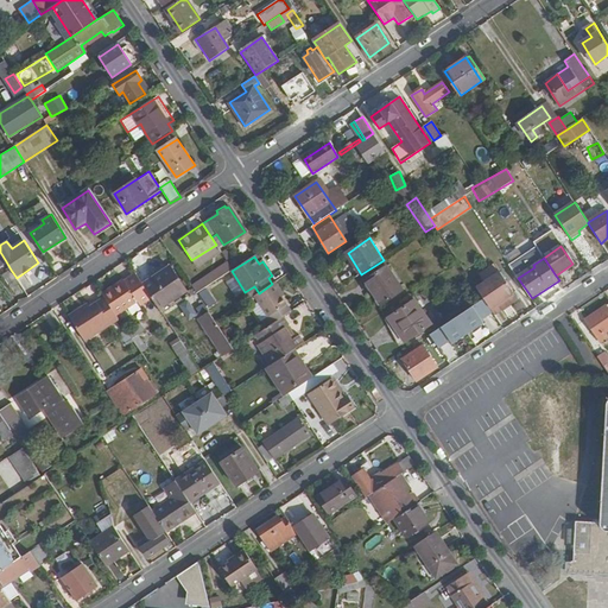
[(216,282),(232,271),(228,265),(213,276),(216,282)]
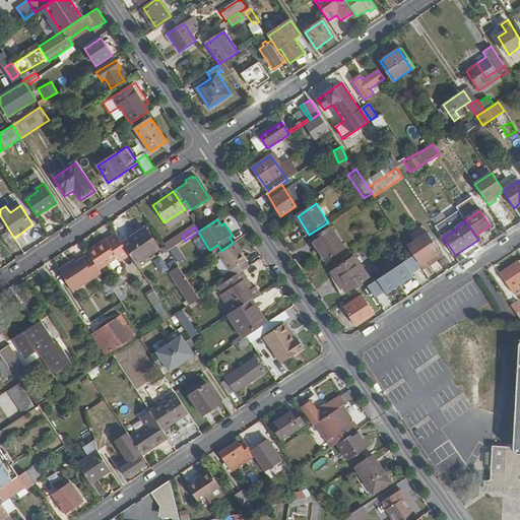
[(344,248),(330,228),(312,240),(325,261),(344,248)]
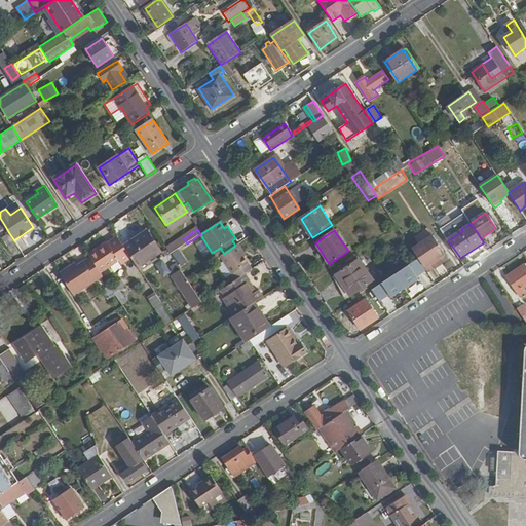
[(14,240),(9,233),(1,239),(9,251),(17,245),(14,240)]
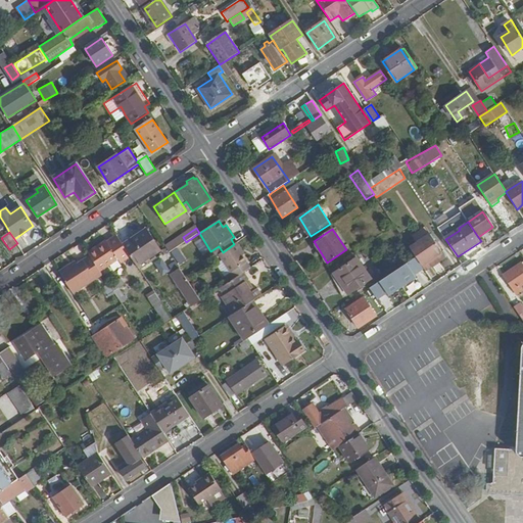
[(160,251),(148,233),(141,237),(139,234),(124,245),(131,256),(137,266),(160,251)]
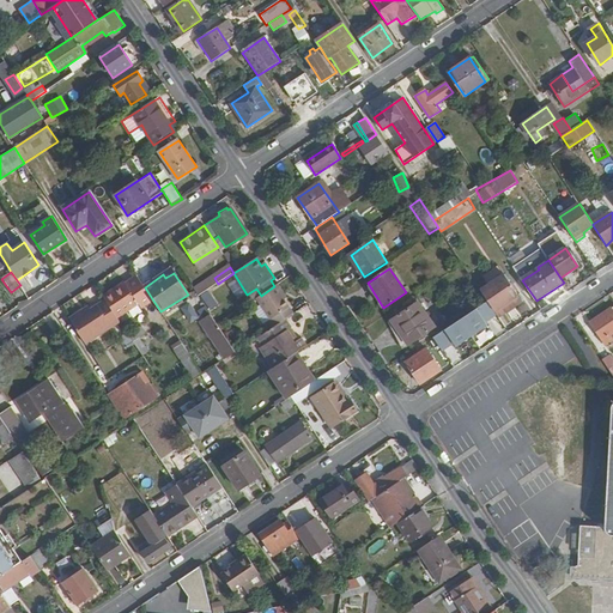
[(496,313),(521,295),(507,274),(481,291),(489,302),(492,307),(496,313)]
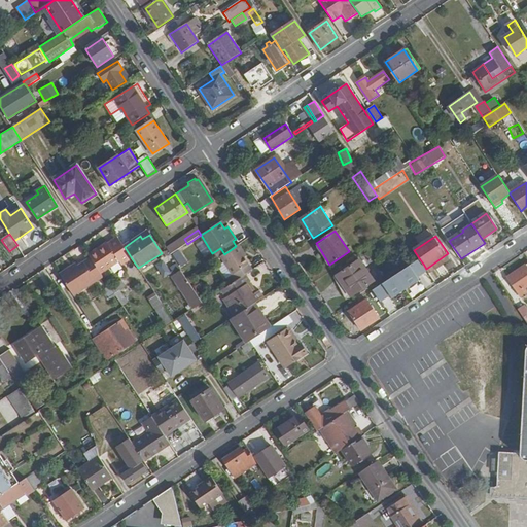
[(125,247),(117,237),(108,244),(107,243),(90,255),(92,257),(102,274),(120,261),(124,265),(132,258),(125,247)]
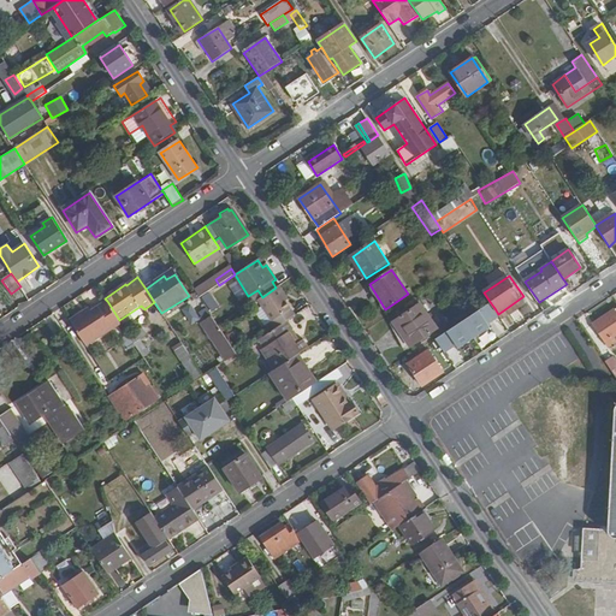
[(296,315),(277,288),(276,288),(262,297),(259,300),(278,329),(286,323),(296,315)]
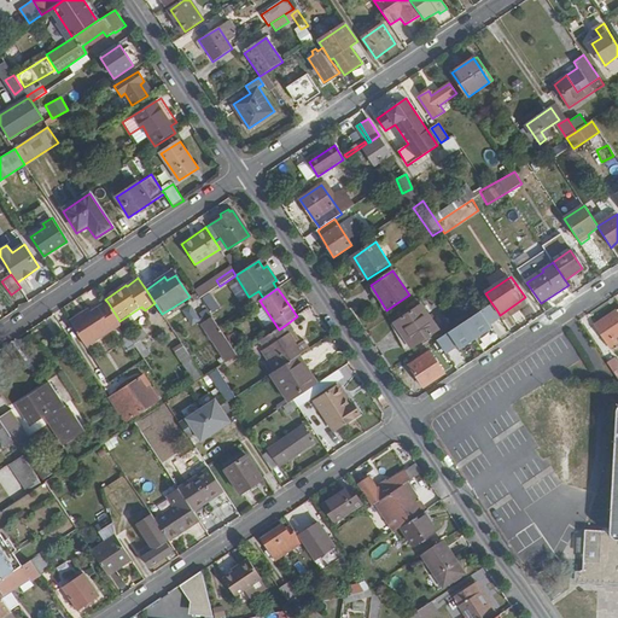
[(209,312),(219,308),(210,292),(202,297),(209,312)]
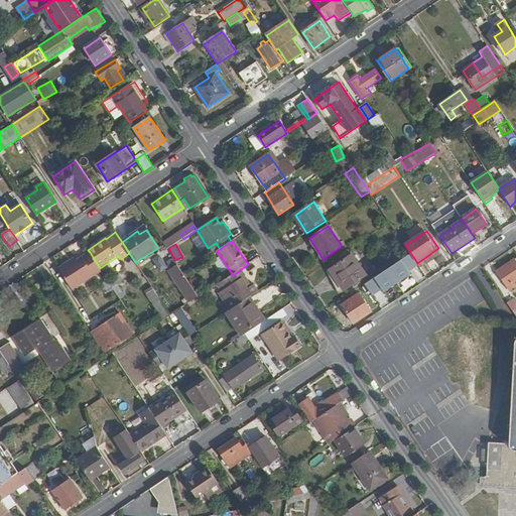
[(411,254),(405,245),(401,248),(406,257),(411,254)]
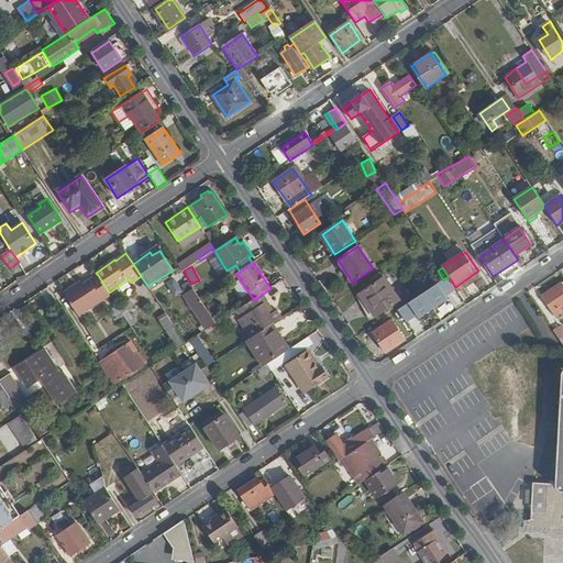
[(109,293),(98,275),(85,284),(83,282),(64,294),(78,317),(111,295),(109,293)]
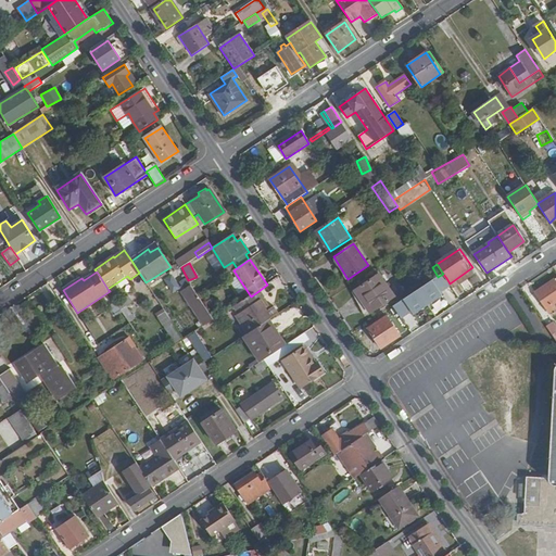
[(171,274),(162,280),(172,293),(180,288),(171,274)]
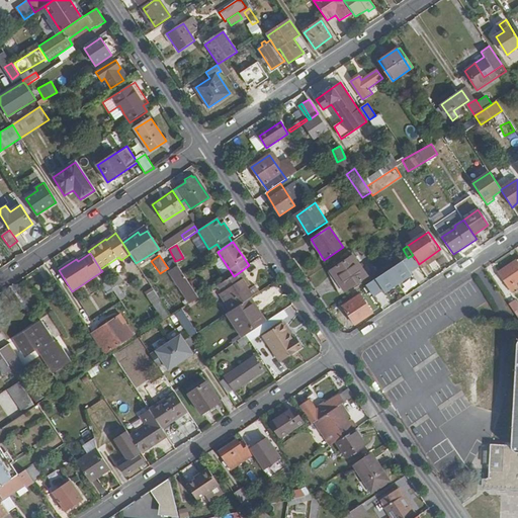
[(367,277),(353,256),(331,271),(345,292),(367,277)]
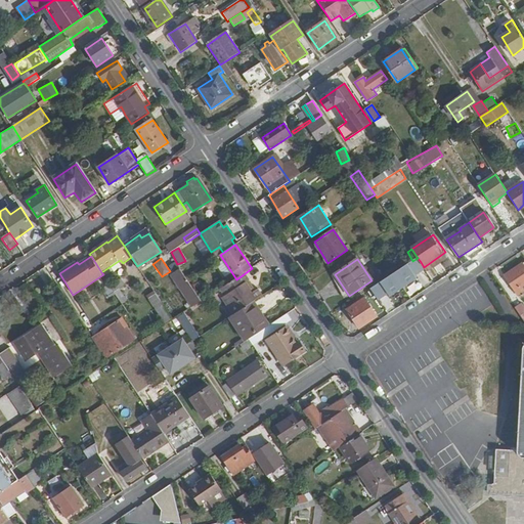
[(405,262),(368,288),(379,303),(416,277),(405,262)]
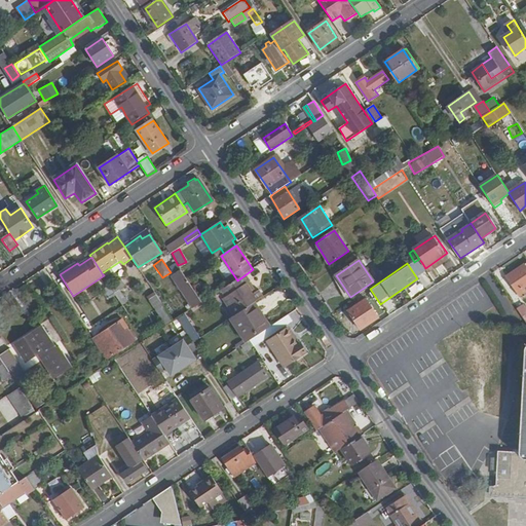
[(425,268),(422,263),(414,269),(421,278),(428,273),(425,268)]
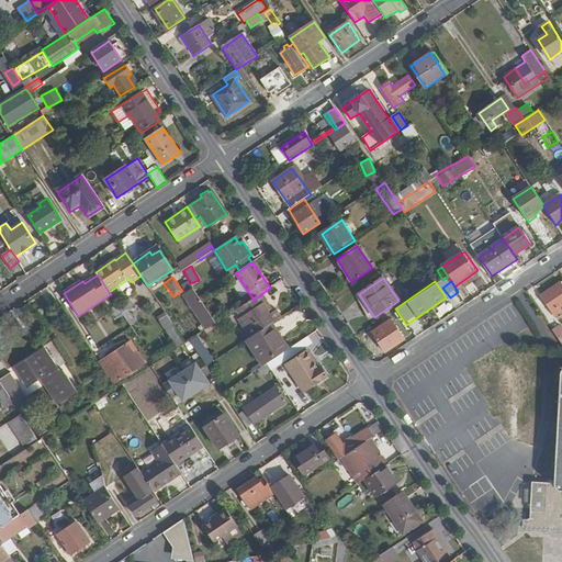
[(561,283),(543,295),(558,317),(561,314),(561,283)]
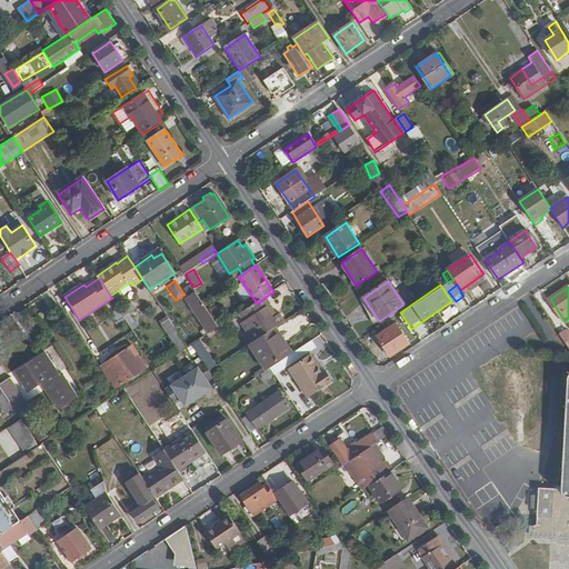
[(220,327),(198,293),(188,300),(210,333),(220,327)]
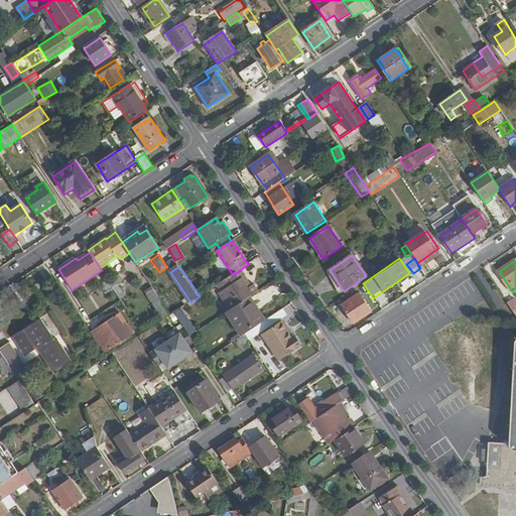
[(247,298),(259,291),(254,284),(249,287),(246,284),(248,282),(240,270),(233,275),(219,283),(223,290),(222,291),(233,308),(247,298)]
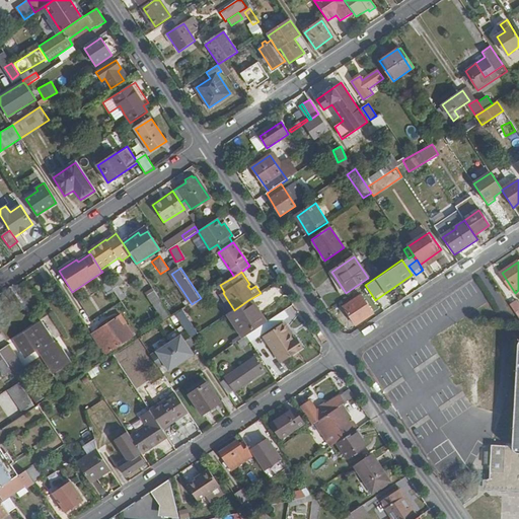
[(125,283),(121,277),(110,284),(115,291),(125,283)]
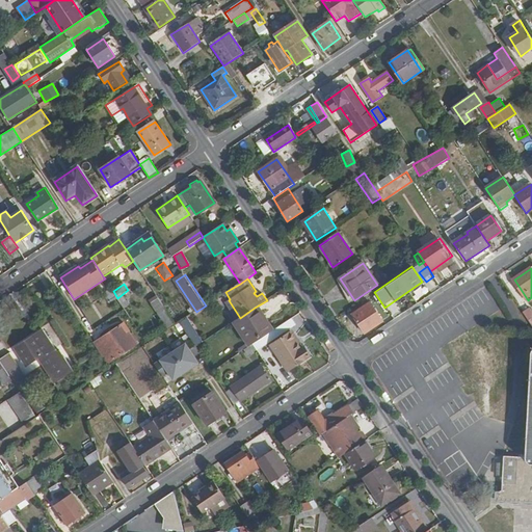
[(159,300),(151,288),(144,292),(153,304),(159,300)]
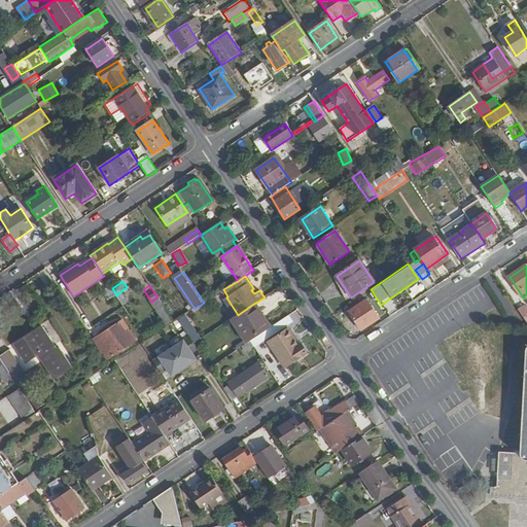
[(380,319),(367,301),(349,313),(361,331),(380,319)]
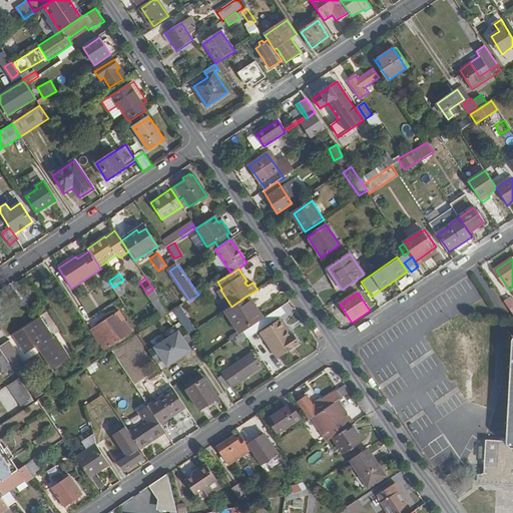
[(388,302),(382,294),(374,300),(380,308),(388,302)]
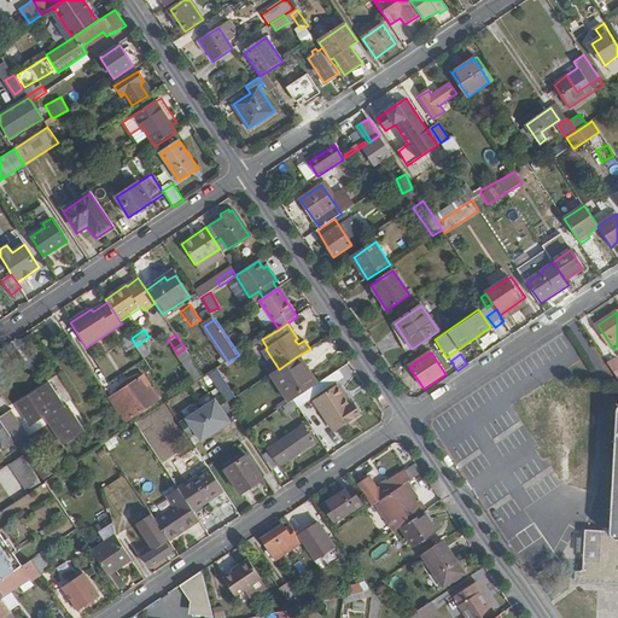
[(314,386),(302,367),(305,366),(304,363),(301,365),(296,357),(279,369),(272,374),(290,402),(291,401),(293,400),(314,386)]
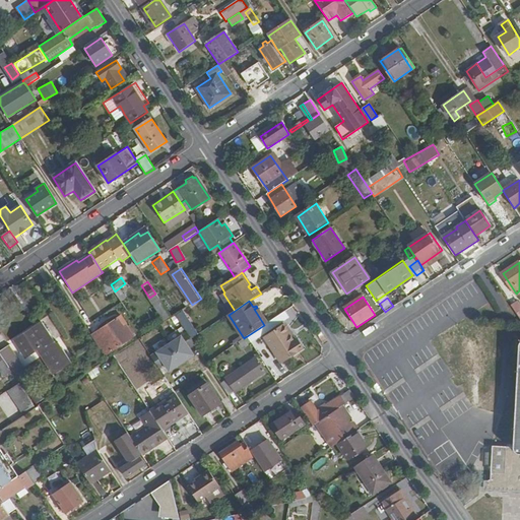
[(251,343),(289,317),(285,311),(264,325),(247,336),(251,343)]
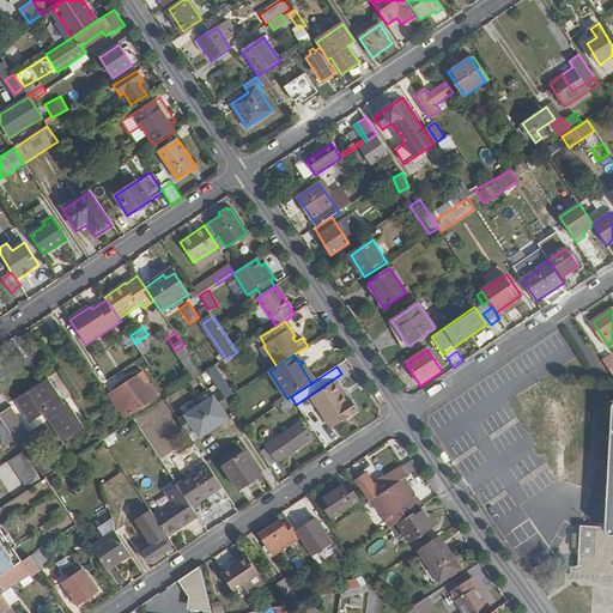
[(127,418),(158,396),(153,388),(150,392),(139,376),(111,395),(127,418)]
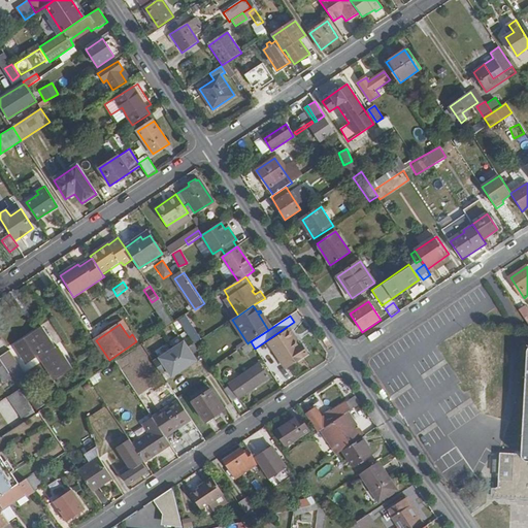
[(289,367),(308,354),(302,345),(299,348),(288,331),(271,342),(289,367)]
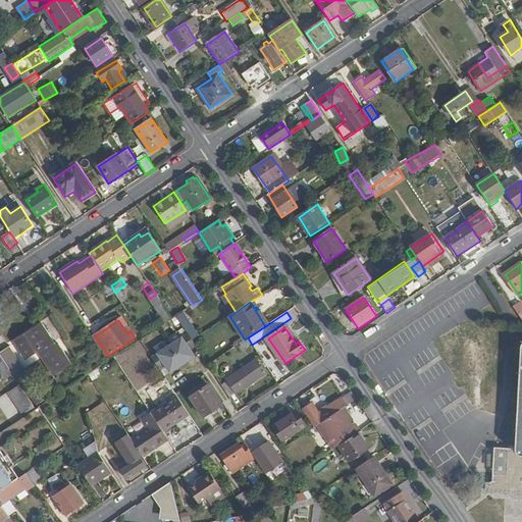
[(54,348),(42,328),(35,332),(34,330),(16,342),(27,358),(40,350),(60,380),(75,369),(59,344),(54,348)]
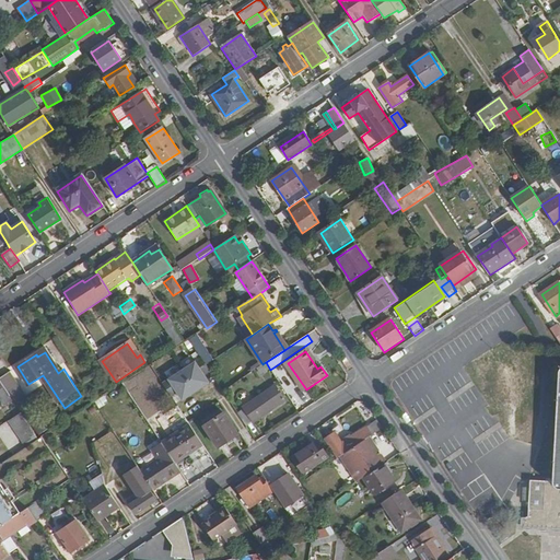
[(210,384),(205,375),(211,371),(202,359),(164,384),(172,397),(178,393),(184,400),(210,384)]
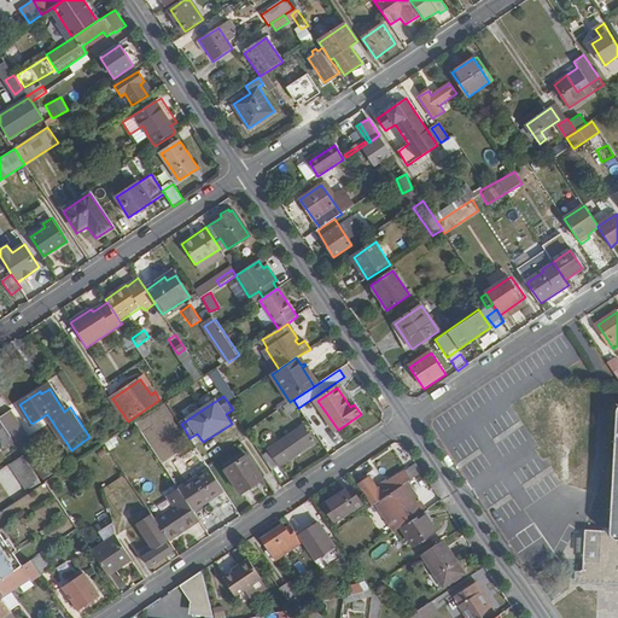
[(280,420),(297,409),(291,401),(290,402),(272,414),(275,419),(278,418),(280,420)]
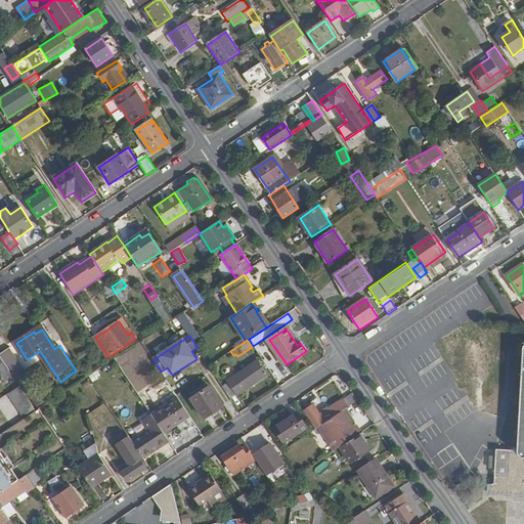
[(20,363),(10,348),(0,354),(0,356),(4,363),(10,370),(20,363)]
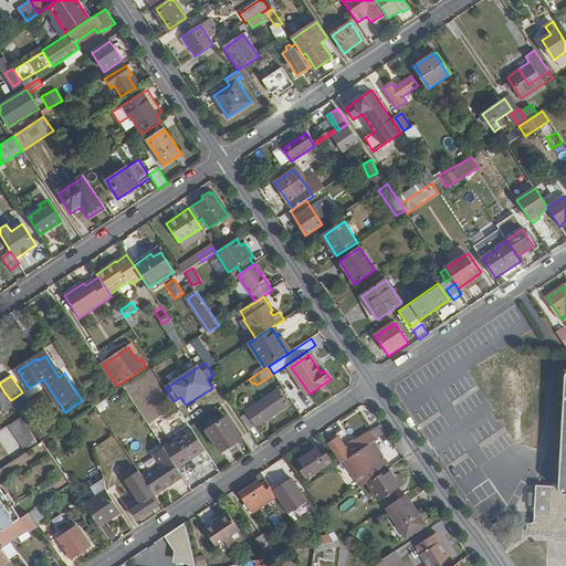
[(565,377),(565,380),(559,494),(536,493),(534,537),(565,540),(565,377)]
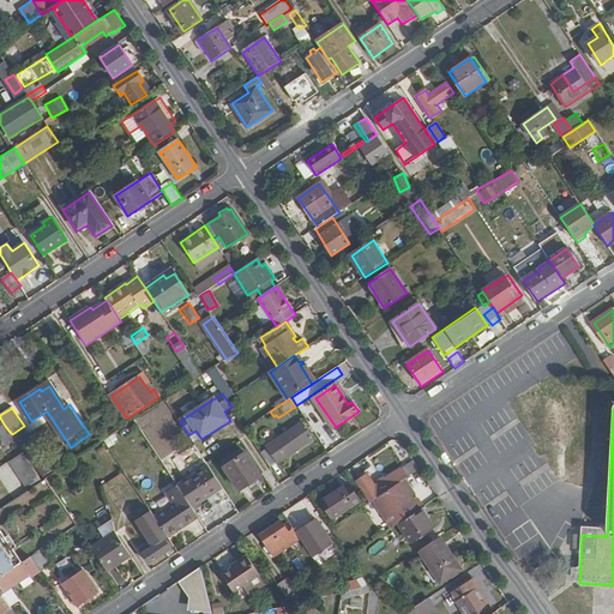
[(271,468),(313,440),(302,425),(260,452),(271,468)]
